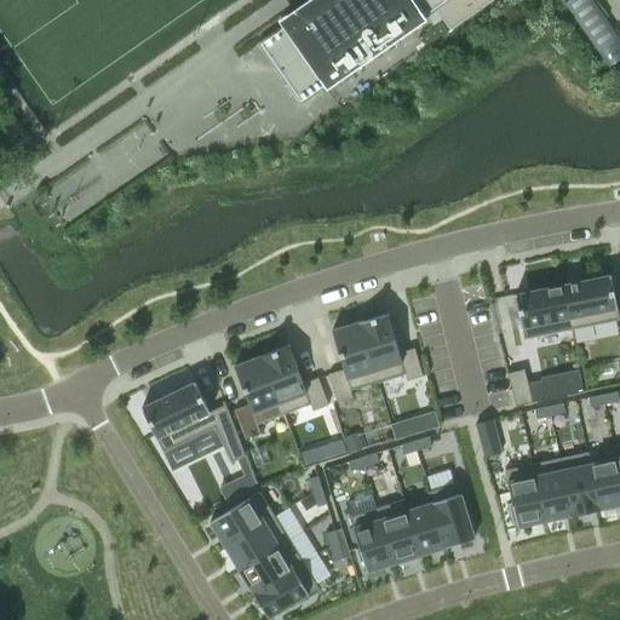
[(319,0),(281,27),(264,39),(265,41),(291,78),(285,82),(300,104),(325,87),(326,91),(426,19),(425,17),(440,7),(454,27),(492,0),(319,0)]
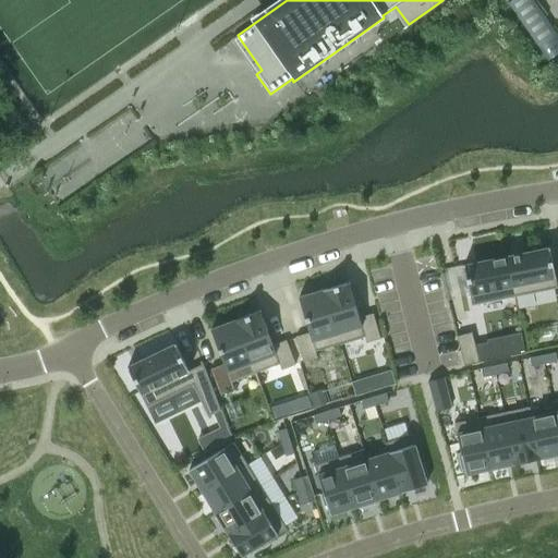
[(510,0),(508,2),(538,47),(557,35),(532,0),(510,0)]
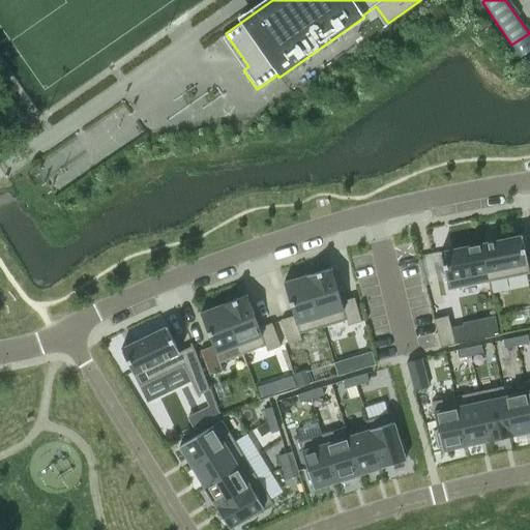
[(522,235),(480,243),(489,282),(529,273),(522,235)]
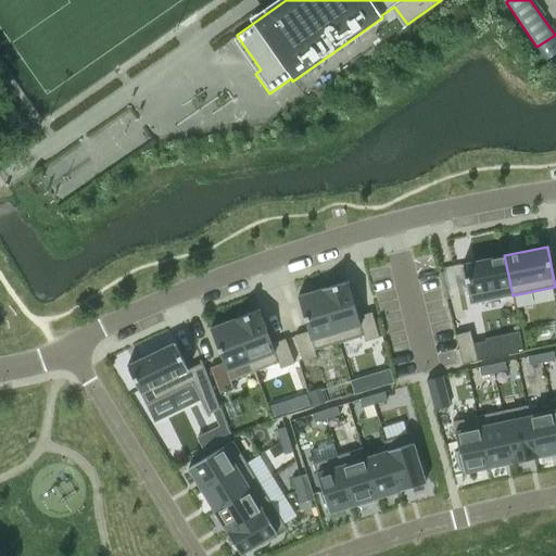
[(504,255),(462,264),(469,304),(513,295),(504,255)]
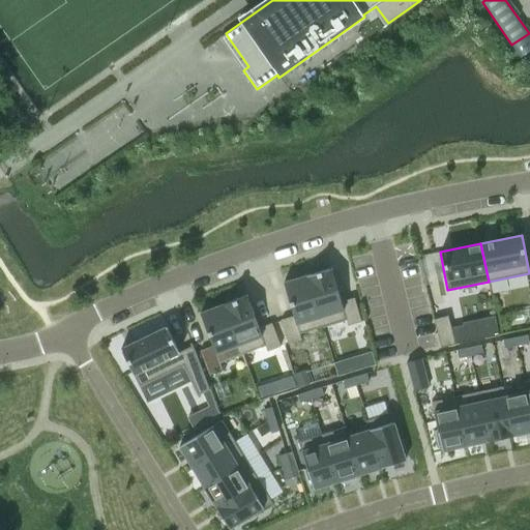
[(330,268),(306,275),(322,326),(346,320),(348,325),(361,321),(354,297),(341,301),(330,268)]
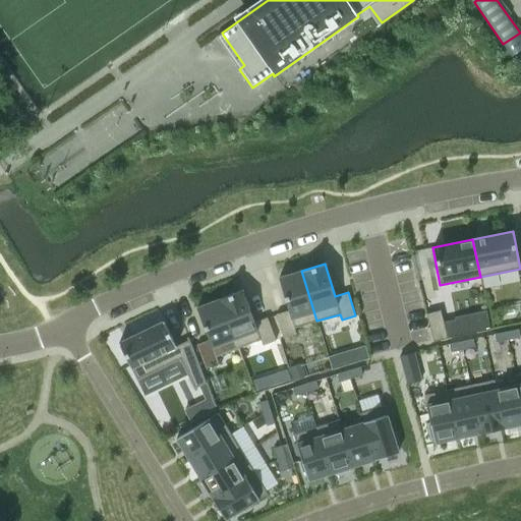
[(288,310),(276,314),(283,338),(296,334),(294,328),(316,321),(301,271),(279,278),(288,310)]
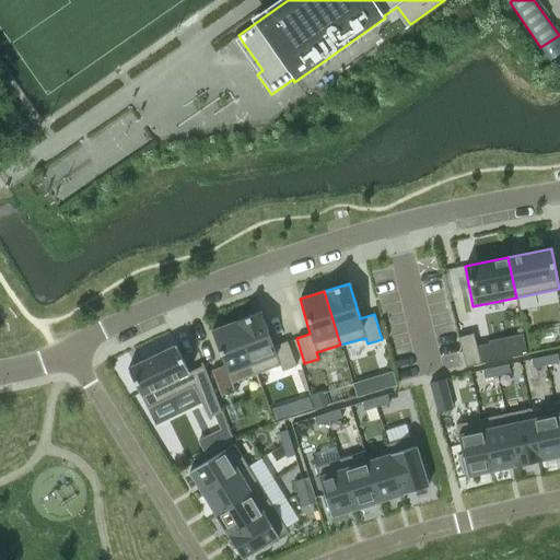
[(260,312),(235,322),(256,374),(280,365),(282,371),(296,365),(287,341),(273,347),(260,312)]
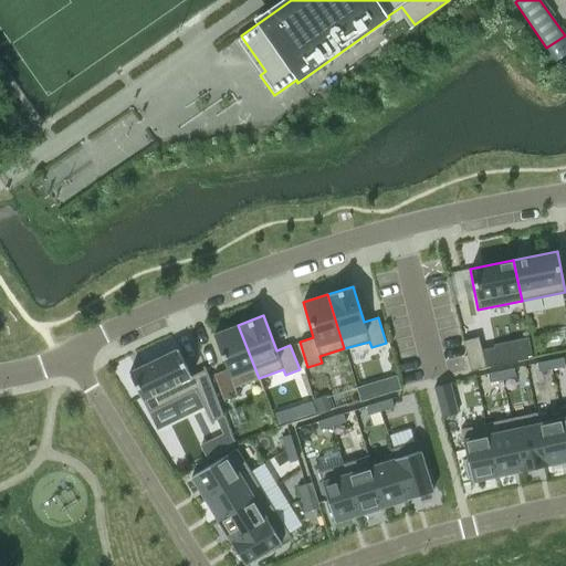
[(238,325),(213,334),(227,369),(213,375),(222,399),(237,394),(234,387),(259,378),(238,325)]
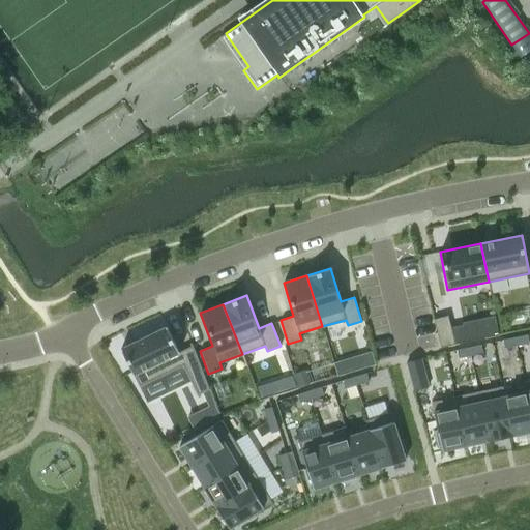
[(447,316),(434,319),(441,347),(454,344),(454,343),(451,329),(447,316)]
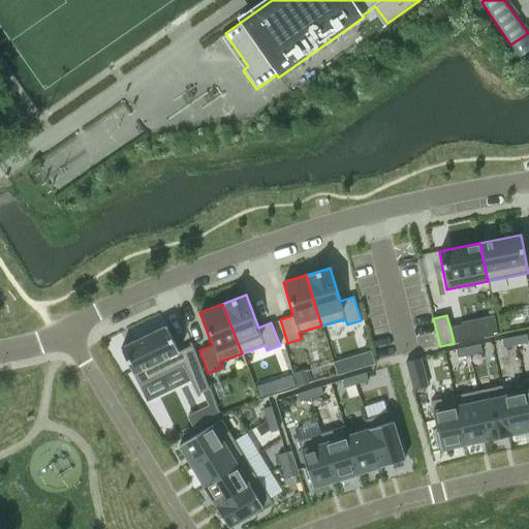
[(464,325),(450,329),(454,342),(454,343),(497,334),(494,317),(464,323),(464,325)]
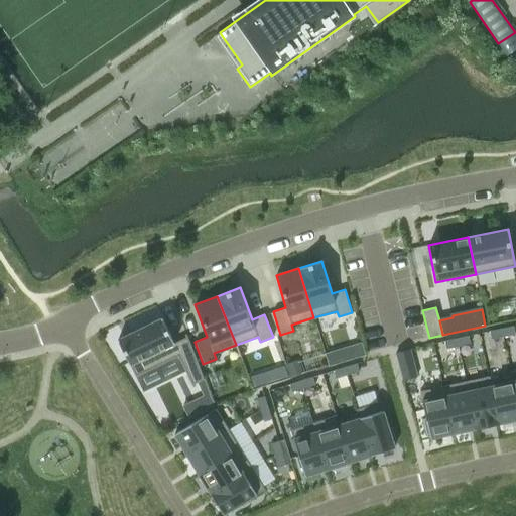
[(162,317),(117,339),(135,377),(178,356),(192,387),(195,386),(194,384),(204,379),(186,334),(184,335),(185,337),(174,343),(162,317)]
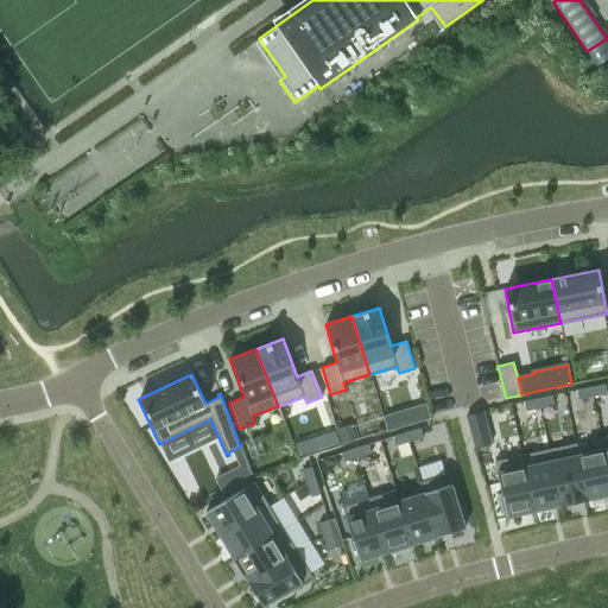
[(605,384),(590,387),(593,397),(607,393),(605,384)]
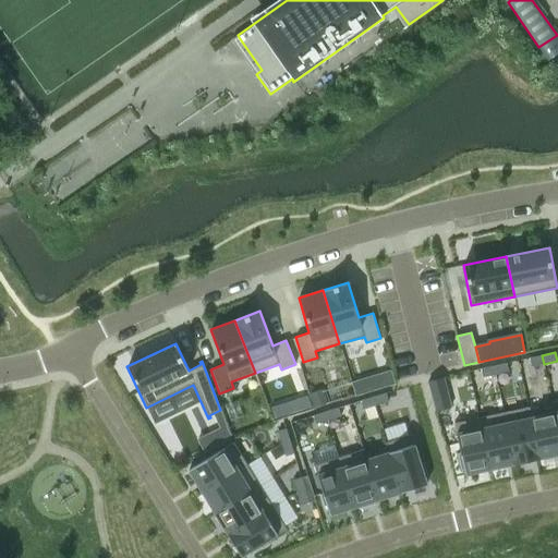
[(542,355),(529,358),(531,366),(544,364),(542,355)]
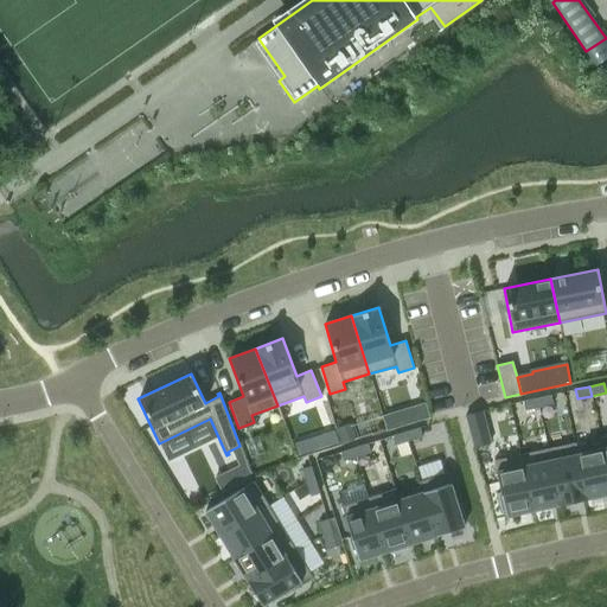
[(550,395),(537,397),(538,407),(553,404),(550,395)]
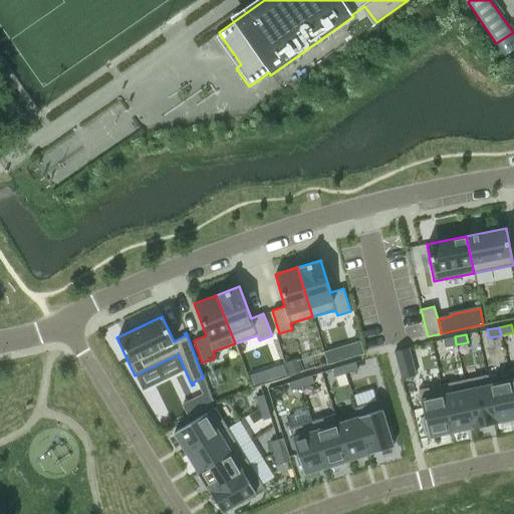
[(455,336),(443,339),(445,347),(456,344),(455,336)]
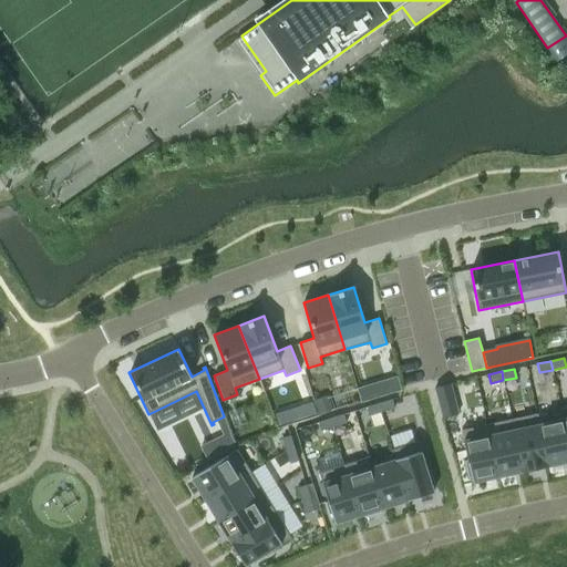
[(372,383),(358,388),(361,401),(377,397),(372,383)]
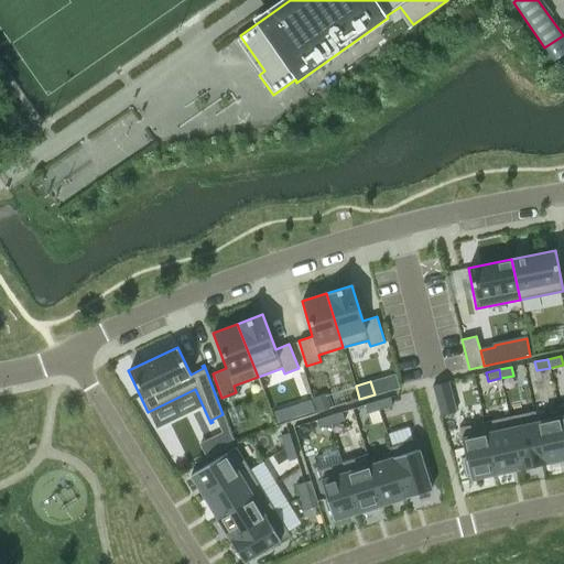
[(447,381),(433,386),(441,415),(455,411),(447,381)]
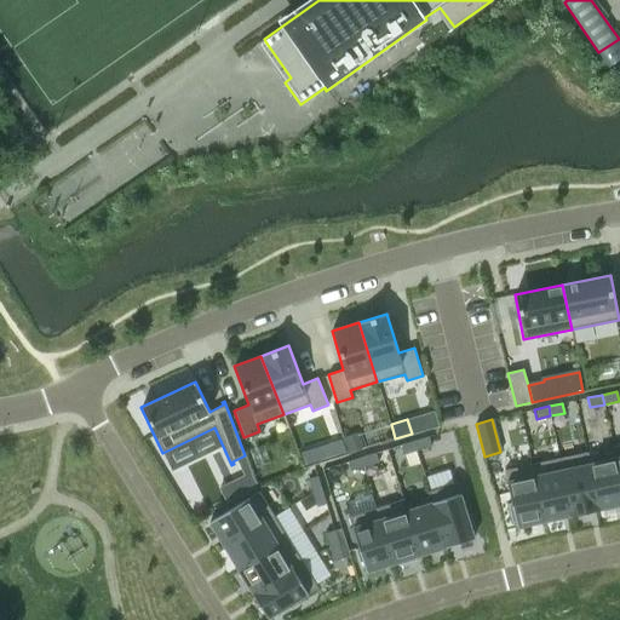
[(359,431),(344,436),(349,453),(363,448),(359,431)]
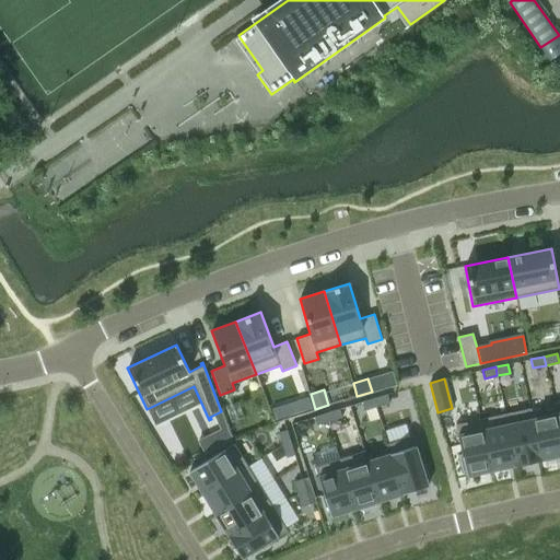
[(387,394),(373,398),(376,407),(389,403),(387,394)]
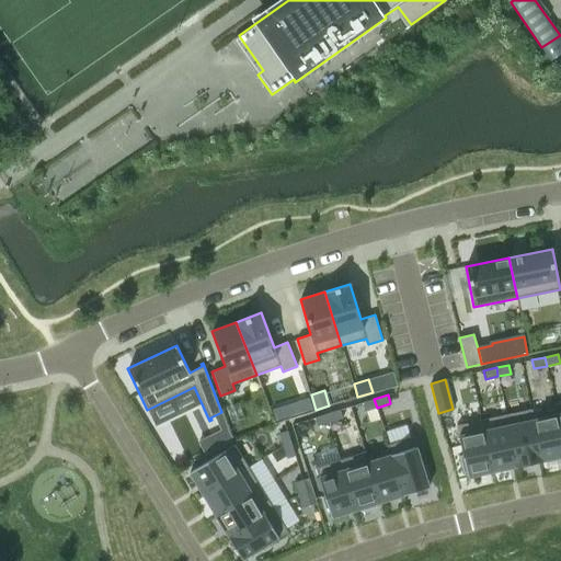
[(374,399),(363,402),(365,411),(377,408),(374,399)]
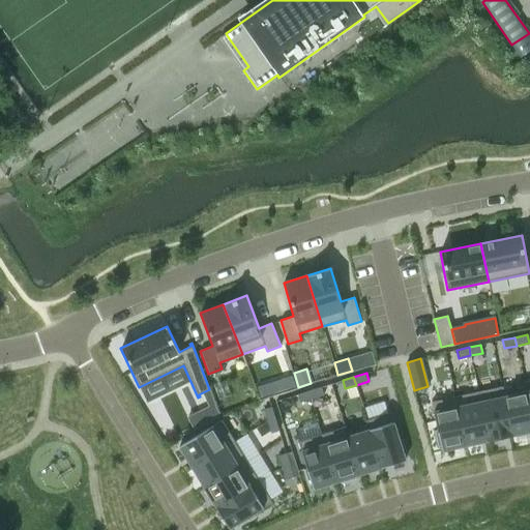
[(502,386),(501,386),(511,435),(514,435),(516,438),(529,434),(529,407),(525,381),(524,382),(525,386),(503,391),(502,386)]
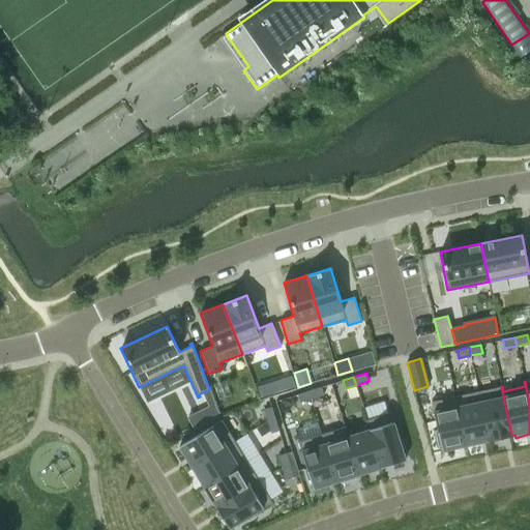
[(501,386),(478,391),(489,440),(511,435),(501,386)]
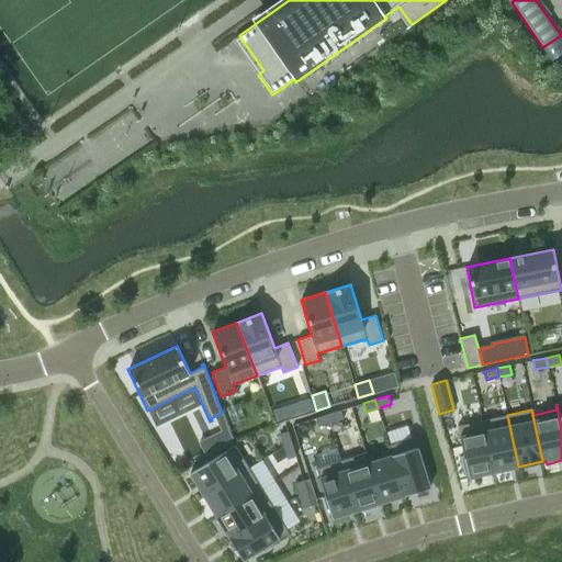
[(340,411),(327,415),(329,423),(344,418),(340,411)]
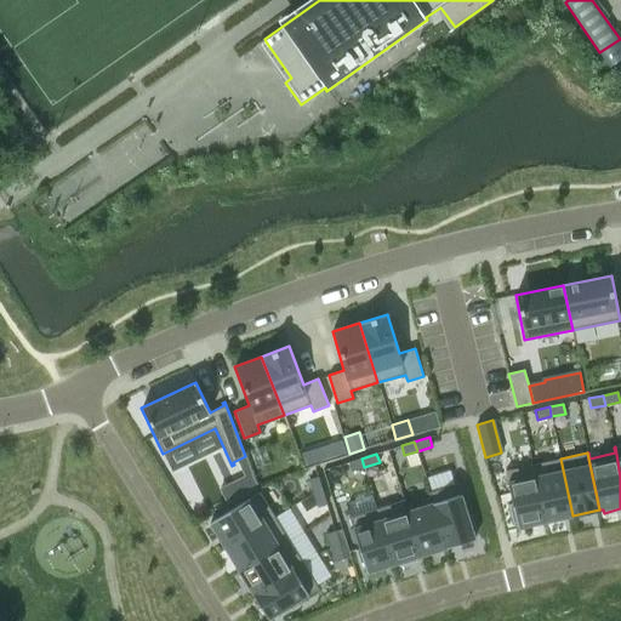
[(362,459),(348,462),(352,472),(364,467),(362,459)]
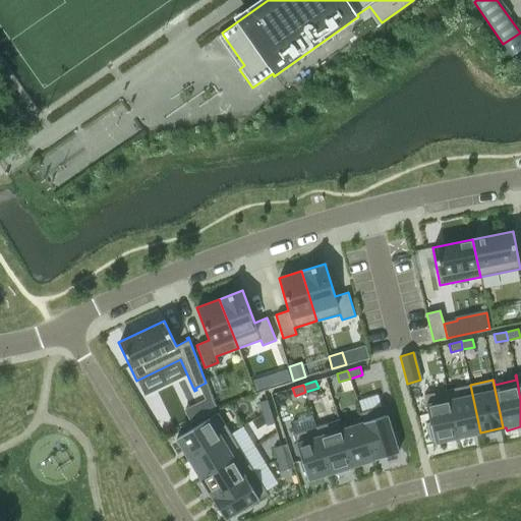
[(470,385),(448,390),(458,438),(480,432),(470,385)]
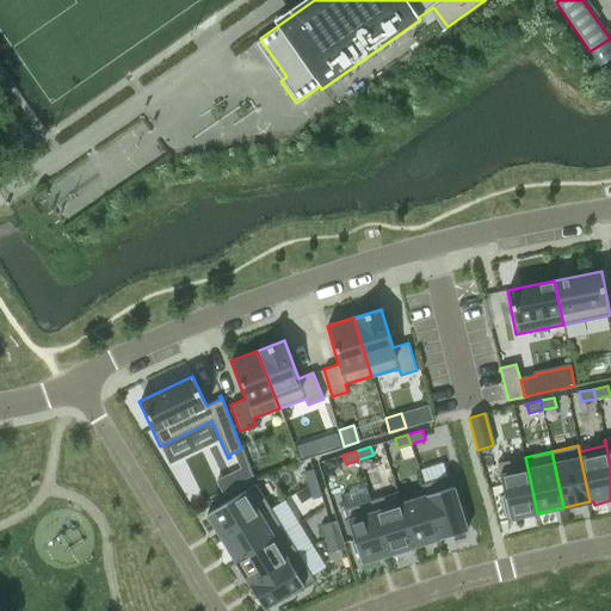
[(525,457),(497,463),(504,495),(500,495),(505,516),(508,514),(510,519),(537,513),(525,457)]
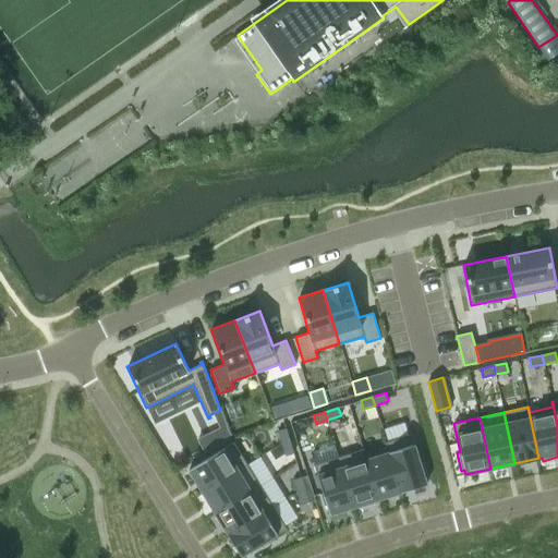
[(404,422),(384,428),(388,441),(386,441),(402,492),(426,484),(425,480),(428,478),(423,461),(420,462),(411,434),(408,435),(404,422)]
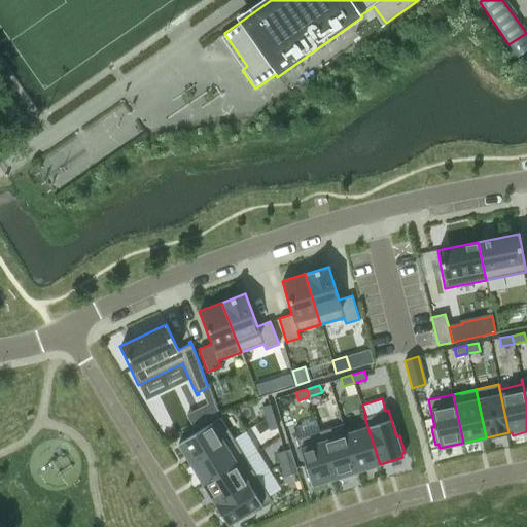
[(270,405),(261,407),(266,418),(274,416),(270,405)]
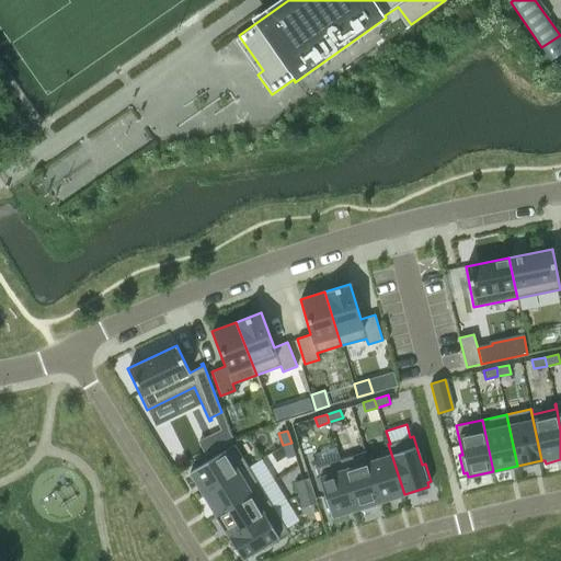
[(292,443),(283,445),(287,458),(295,456),(292,443)]
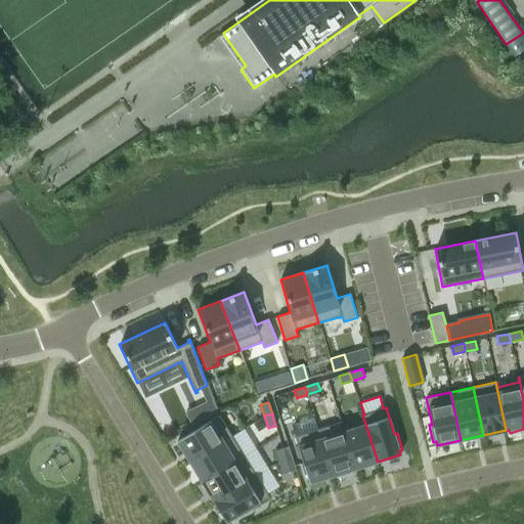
[(341,422),(340,422),(355,469),(378,462),(362,415),(361,416),(363,420),(343,427),(341,422)]
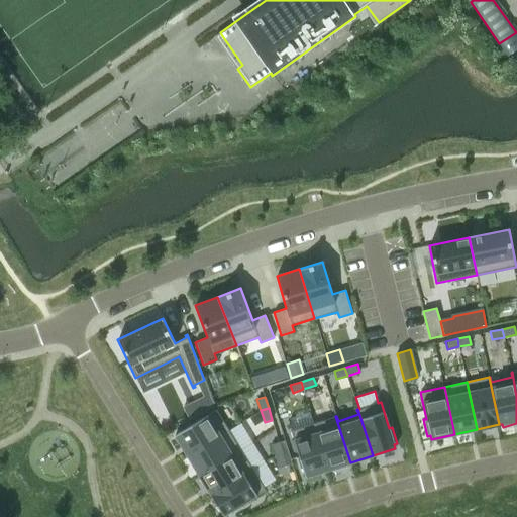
[(216,410),(175,435),(187,455),(228,430),(216,410)]
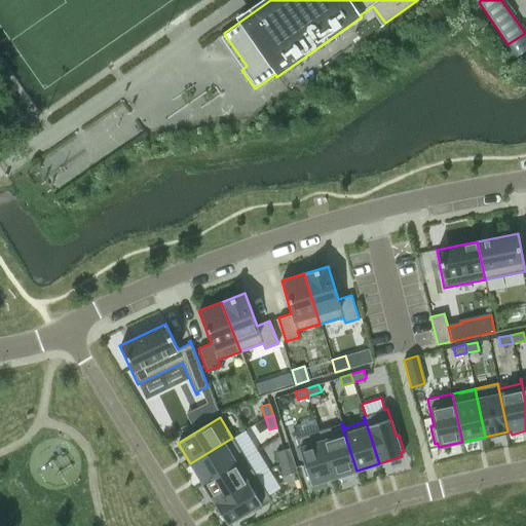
[(341,423),(320,430),(334,478),(337,477),(338,480),(353,475),(352,472),(357,471),(341,423)]
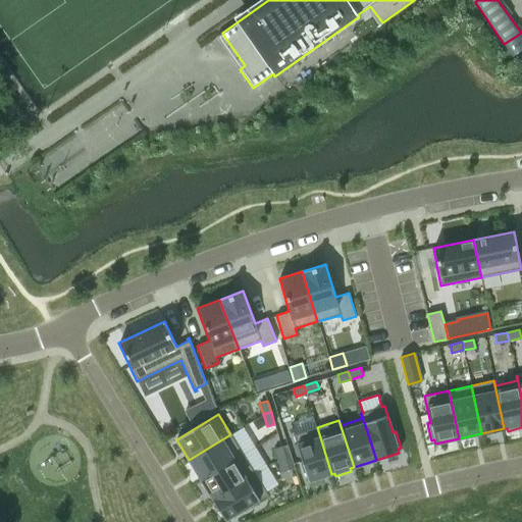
[(317,427),(294,434),(302,461),(299,462),(304,478),(307,477),(308,481),(331,474),(317,427)]
